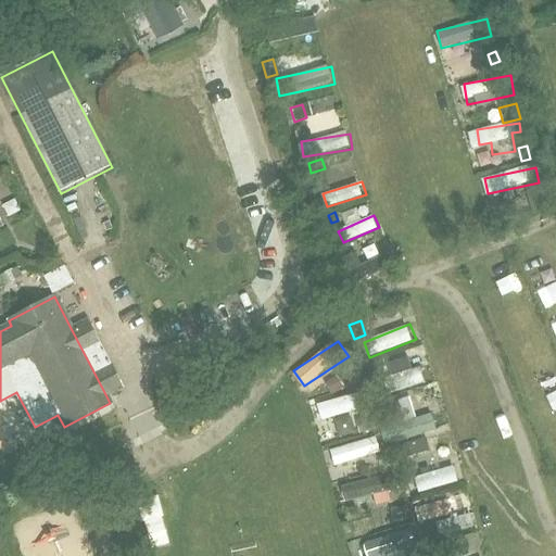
[(411,356),(389,363),(392,375),(414,368),(411,356)]
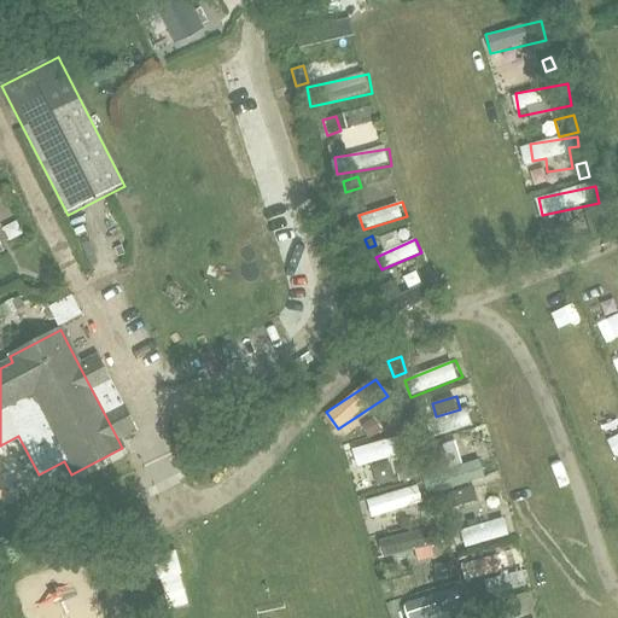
[(423,400),(406,406),(409,419),(426,414),(423,400)]
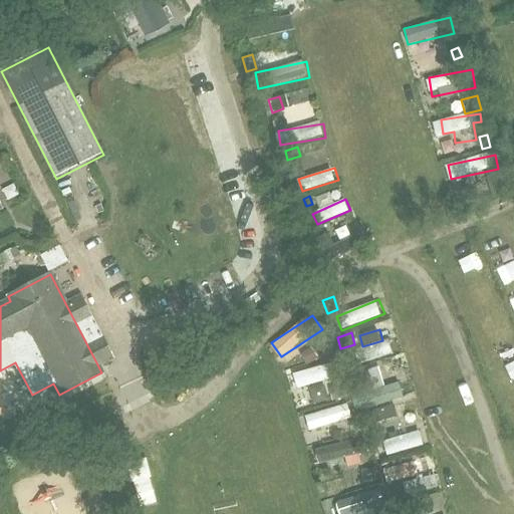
[(327,335),(310,347),(317,357),(334,345),(327,335)]
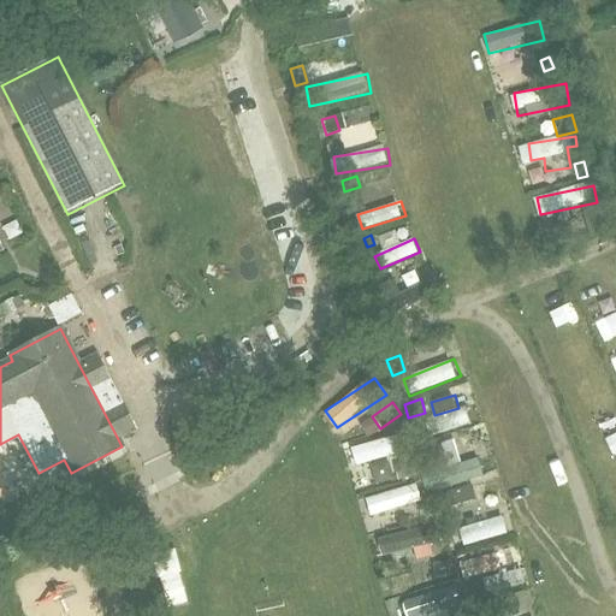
[(177,414),(185,434),(208,425),(200,404),(177,414)]
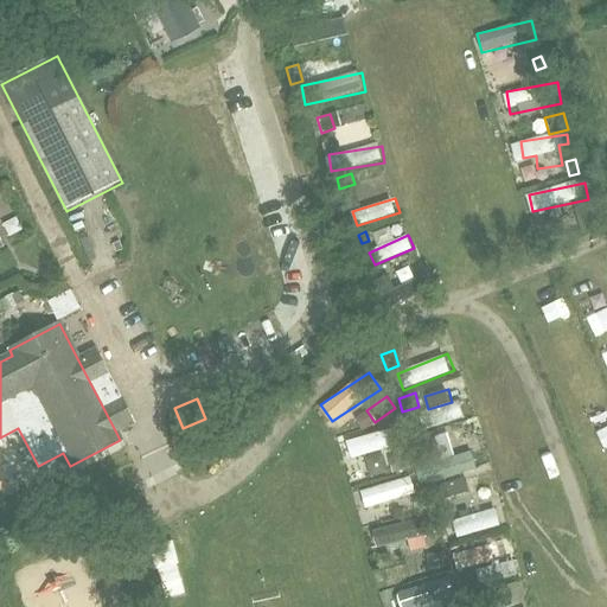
[(455,402),(419,414),(425,430),(461,419),(455,402)]
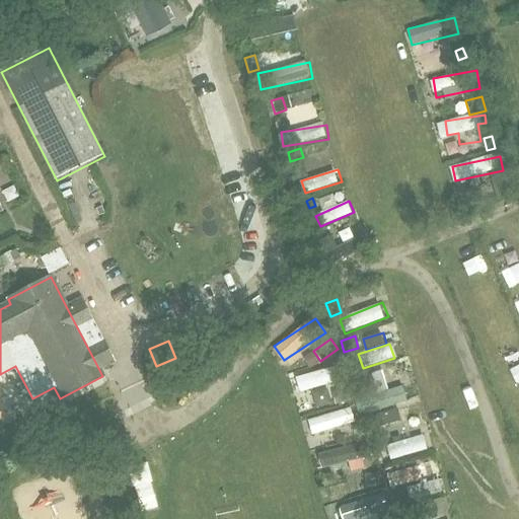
[(298,377),(303,393),(347,380),(342,364),(298,377)]
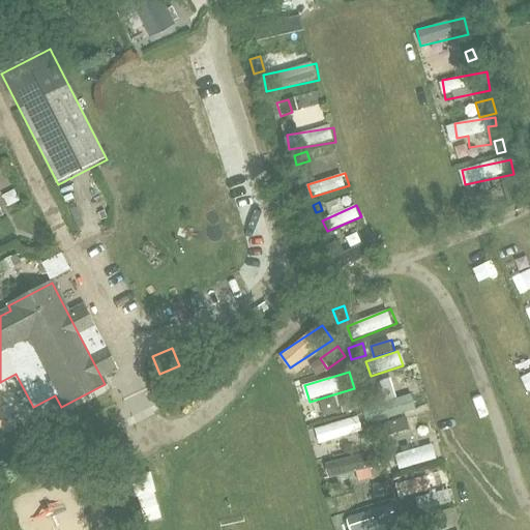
[(387,400),(399,396),(392,377),(381,380),(387,400)]
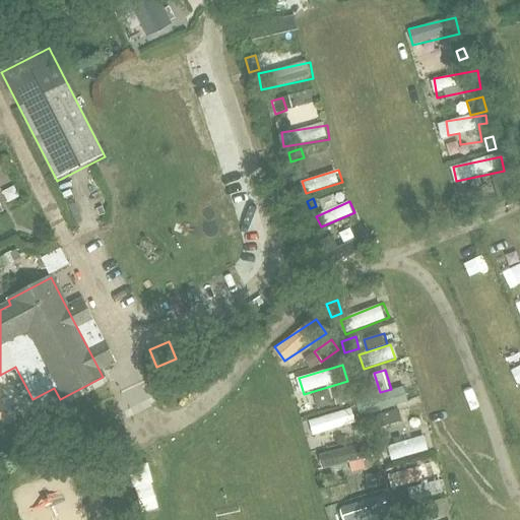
[(360,391),(376,390),(374,373),(358,375),(360,391)]
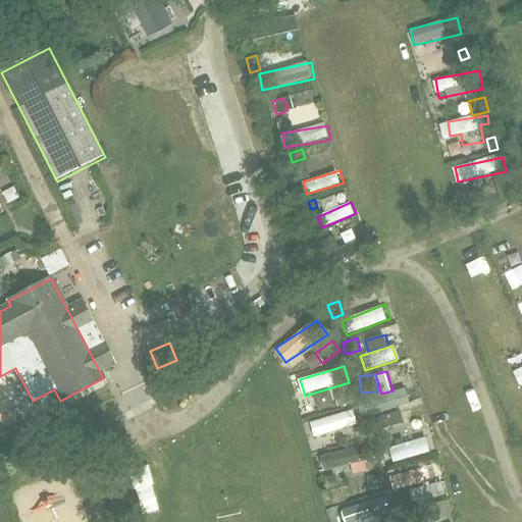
[(349,390),(333,395),(337,408),(352,404),(349,390)]
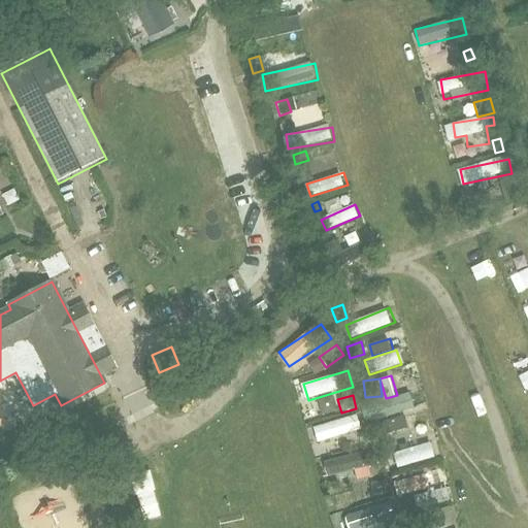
[(371,421),(416,410),(413,395),(368,404),(371,421)]
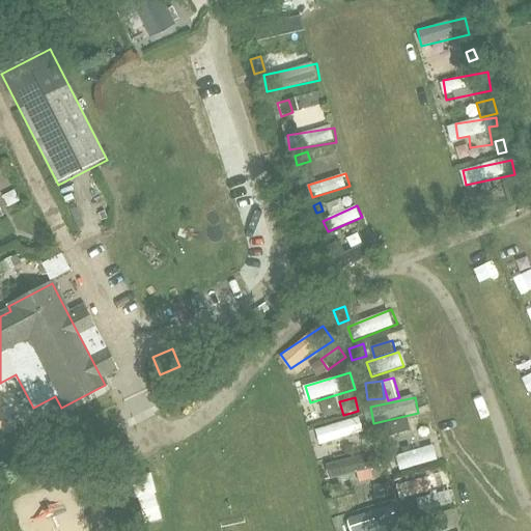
[(317,429),(323,445),(366,430),(361,415),(317,429)]
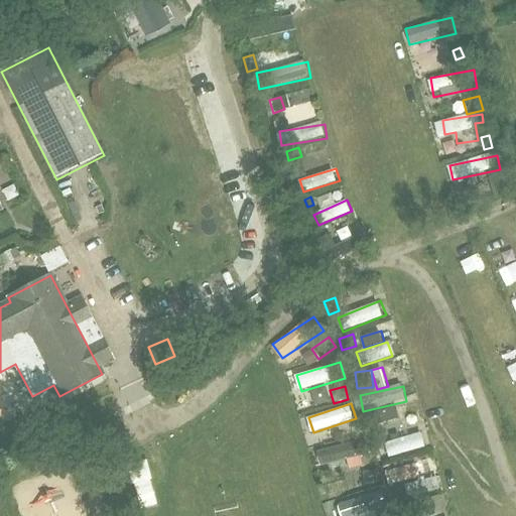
[(374,411),(362,414),(365,427),(377,424),(398,419),(394,406),(374,411)]
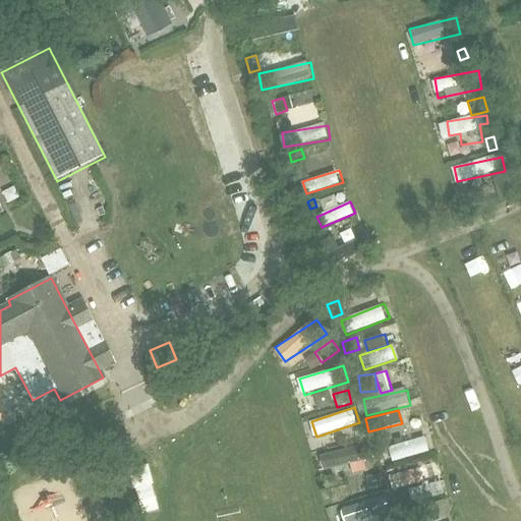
[(326,474),(379,459),(373,442),(321,456),(326,474)]
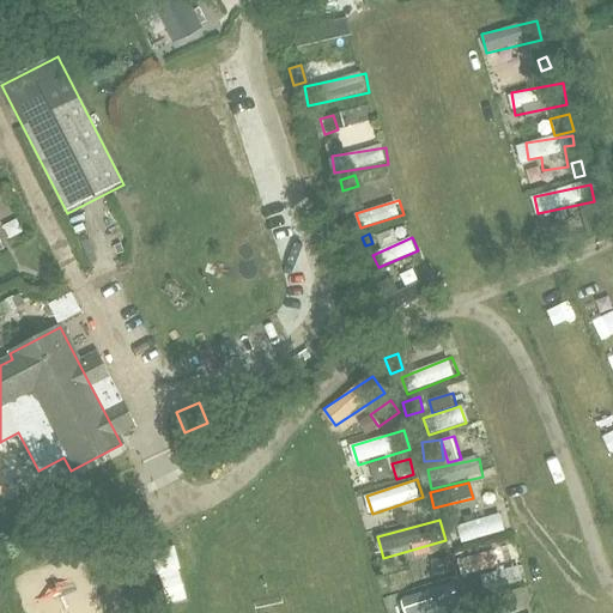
[(503,521),(450,528),(451,540),(504,533),(503,521)]
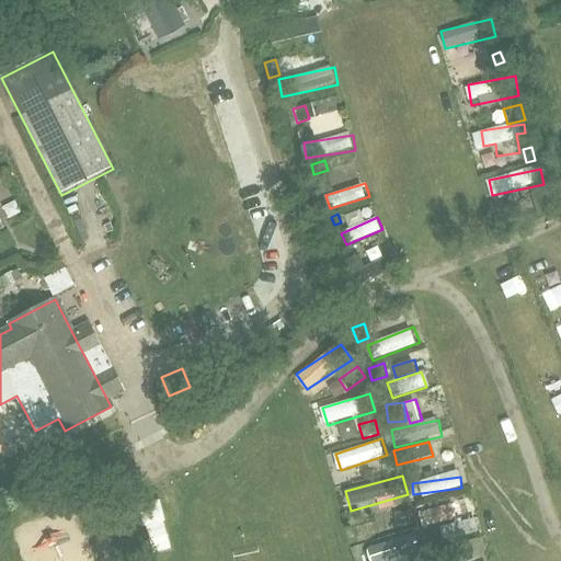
[(164,503),(147,507),(158,552),(175,548),(164,503)]
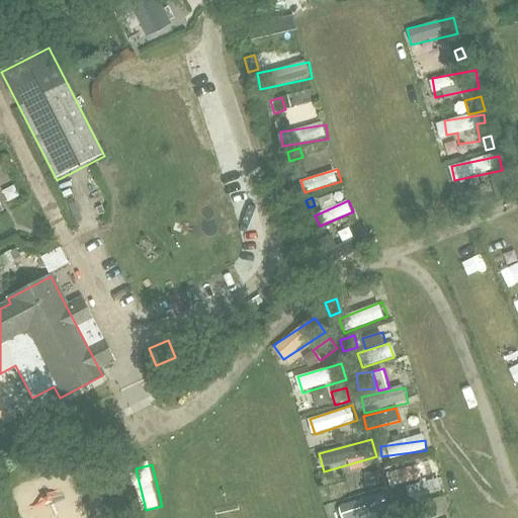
[(401,469),(385,473),(390,487),(391,491),(395,490),(394,486),(405,483),(401,469)]
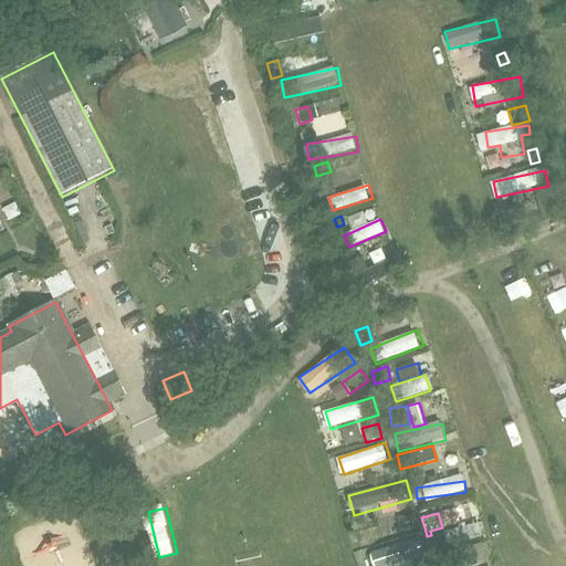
[(410,515),(397,519),(399,531),(413,527),(410,515)]
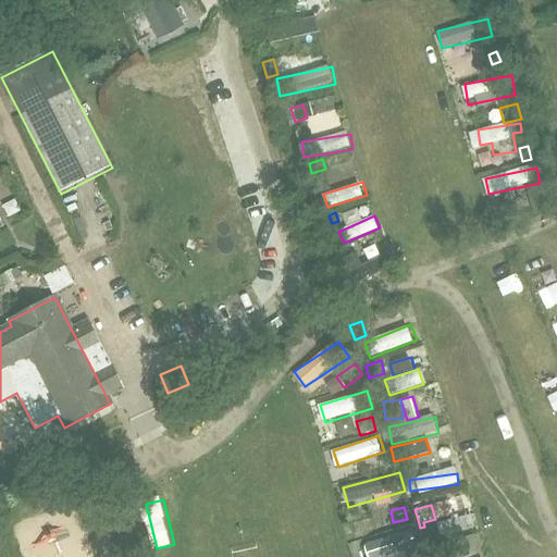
[(417,528),(366,544),(369,556),(384,556),(422,545),(417,528)]
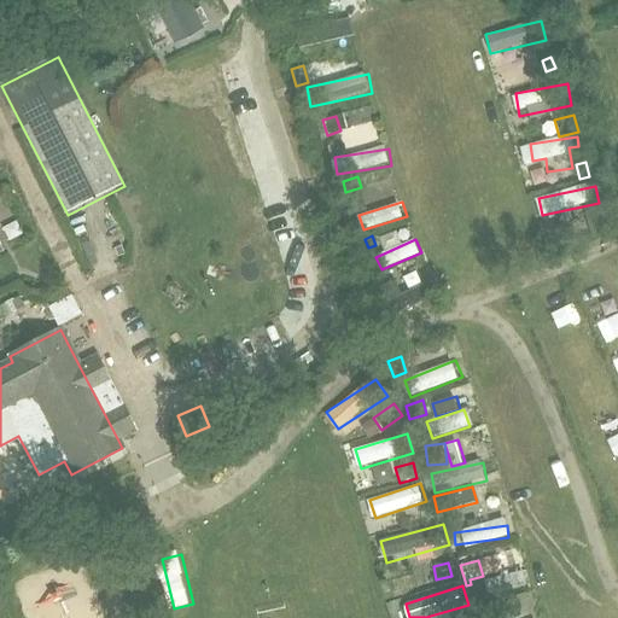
[(491,617),(487,604),(473,608),(476,617),(491,617)]
